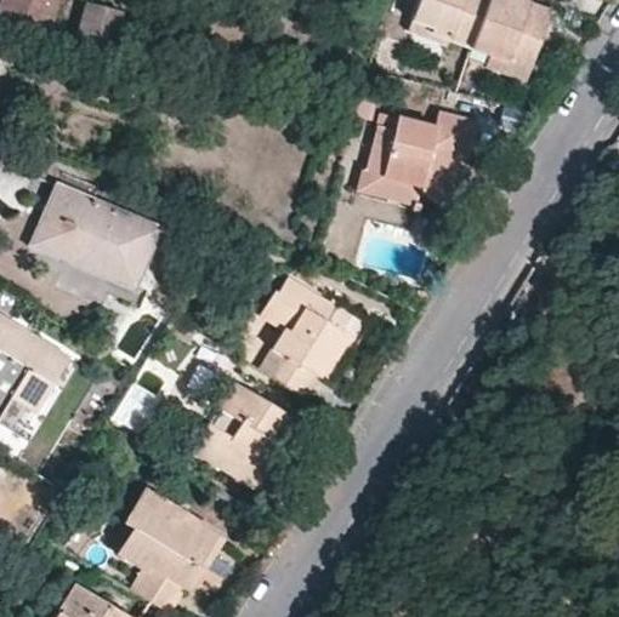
[(63,49),(77,0),(1,0),(0,9),(0,15),(50,29),(46,44),(63,49)]
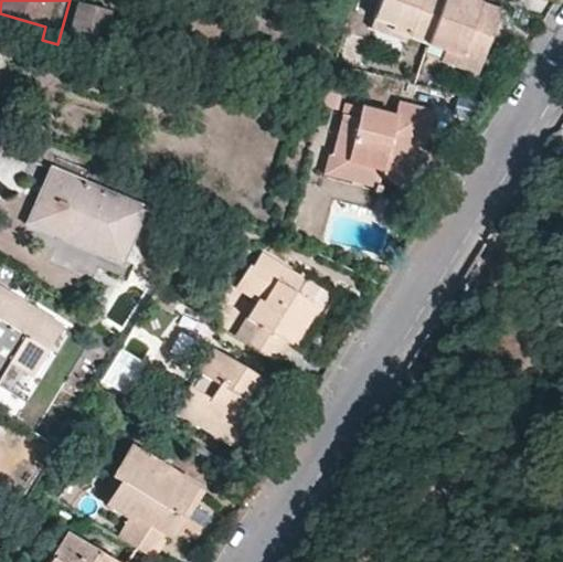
[(78,0),(71,24),(104,36),(115,6),(99,0),(78,0)]
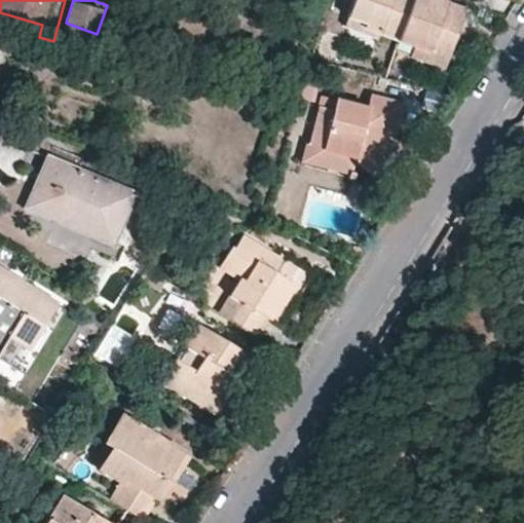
[(353,0),(348,16),(365,21),(372,30),(382,33),(415,44),(428,49),(425,60),(446,67),(456,40),(451,34),(455,26),(461,25),(469,7),(448,0),(353,0)]
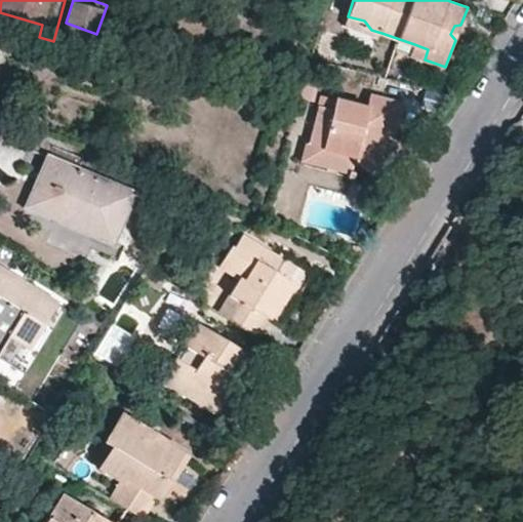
[(348,16),(345,24),(378,37),(381,33),(371,30),(364,21),(348,16)]
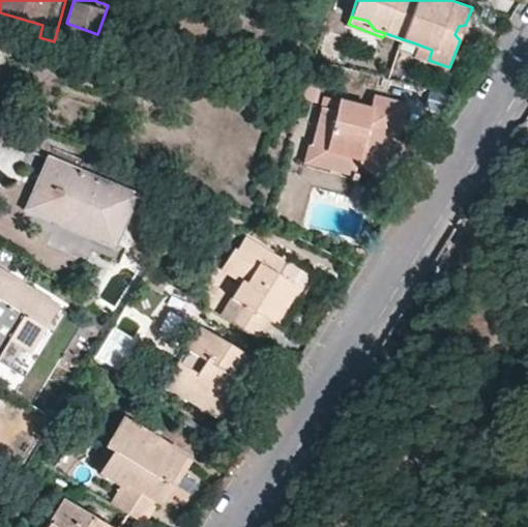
[(455,34),(460,40),(465,25),(459,26),(455,34)]
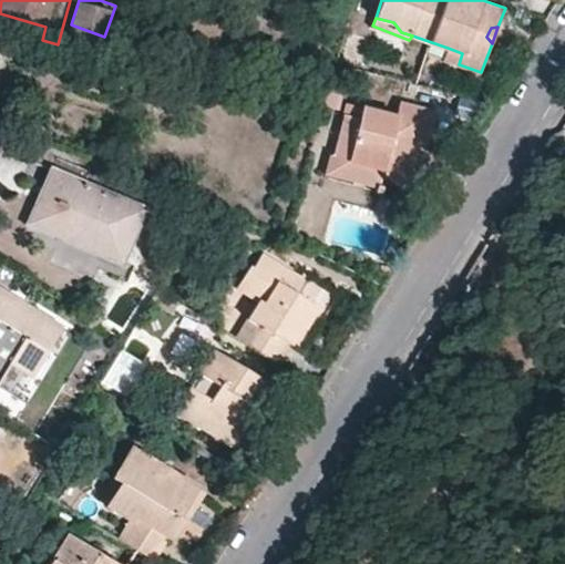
[(459,64),(462,53),(448,48),(443,60),(459,64)]
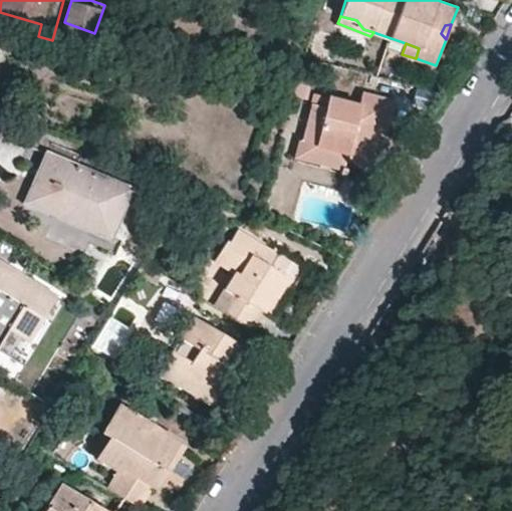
[(314,103),(304,143),(346,153),(345,158),(367,163),(378,125),(387,128),(394,99),(364,91),(360,103),(329,95),(325,105),(314,103)]
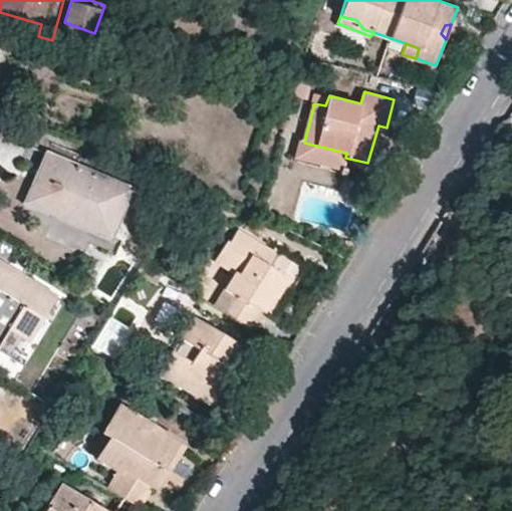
[(304,143),(299,158),(341,169),(345,158),(346,153),(304,143)]
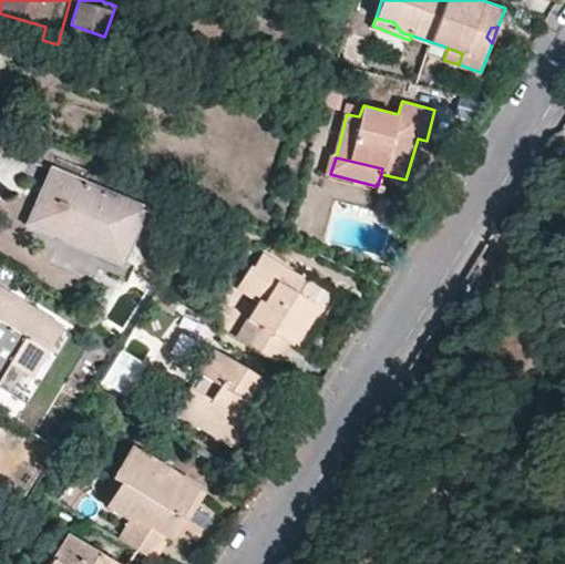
[(52,166),(48,182),(69,190),(74,176),(52,166)]
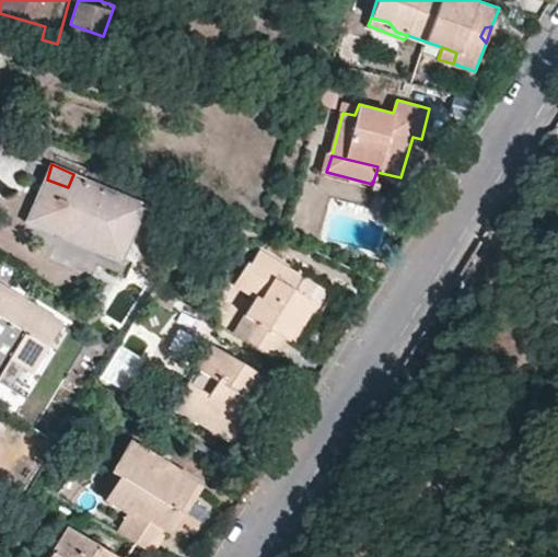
[(125,255),(144,204),(84,178),(73,174),(68,187),(47,180),(30,219),(106,251),(102,263),(127,274),(132,260),(125,255)]
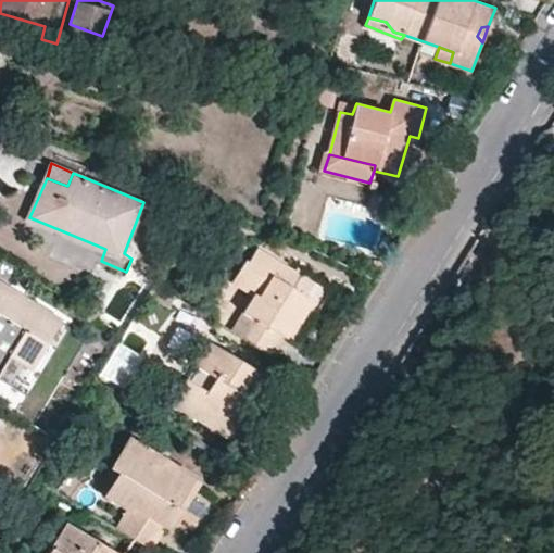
[(246,260),(234,279),(255,293),(234,328),(278,356),(289,338),(286,336),(297,318),(300,321),(324,280),(304,268),(300,272),(296,269),(256,246),(247,260),(246,260)]
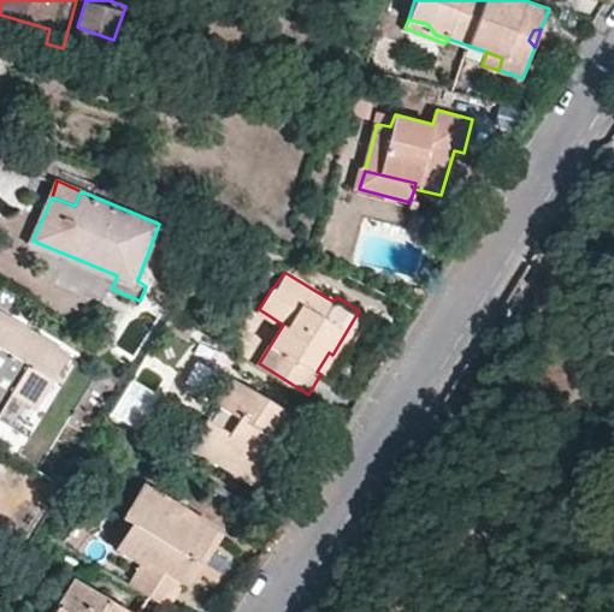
[(367,316),(359,310),(332,355),(329,352),(317,372),(320,374),(329,380),(346,351),(367,316)]
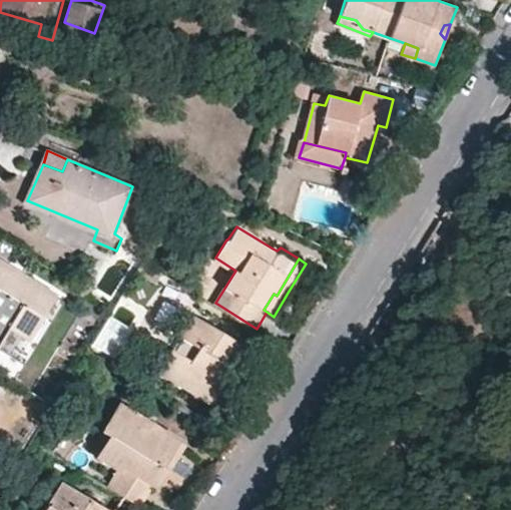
[(0,349),(8,355),(23,333),(29,336),(55,294),(0,260),(0,349)]
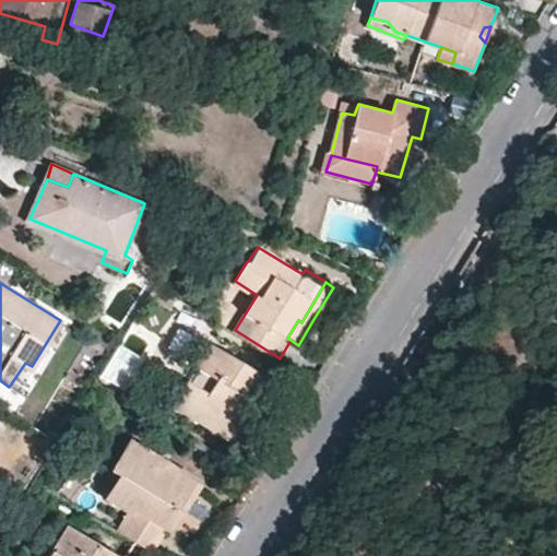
[(69,326),(60,320),(32,366),(40,371),(69,326)]
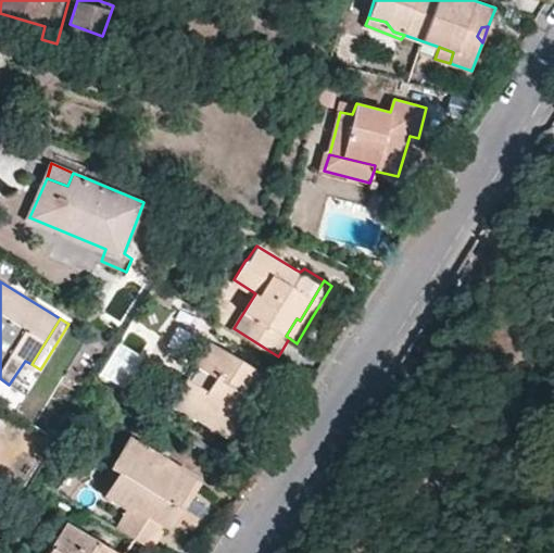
[(243,412),(238,407),(247,394),(255,399),(265,384),(267,377),(208,340),(173,398),(173,400),(229,435),(243,412)]
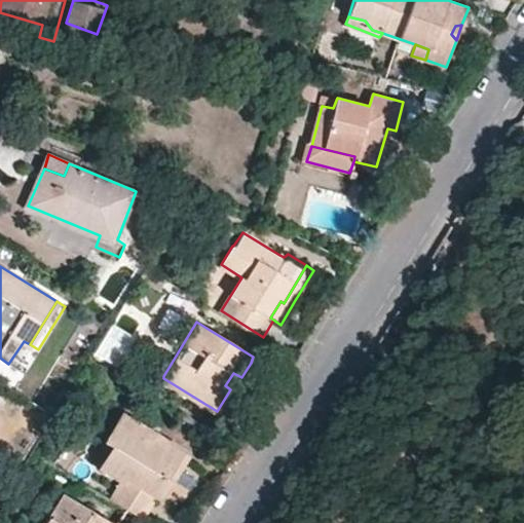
[(30,344),(24,341),(8,364),(24,373),(38,349),(30,344)]
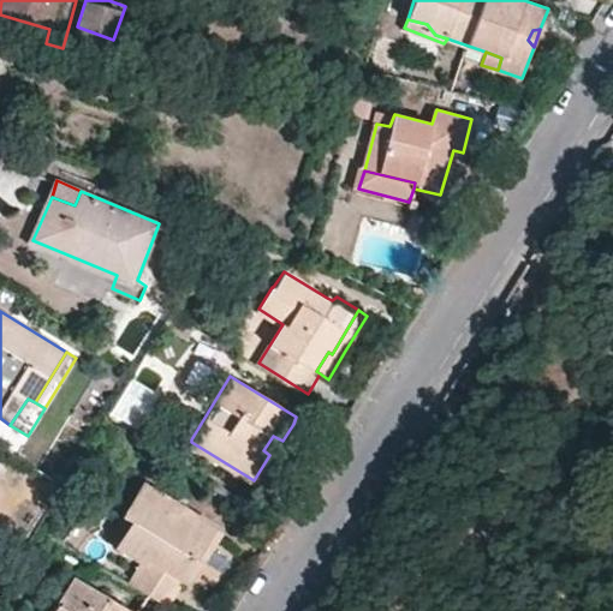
[(263,450),(269,455),(254,480),(263,486),(287,445),(283,441),(273,436),(263,450)]
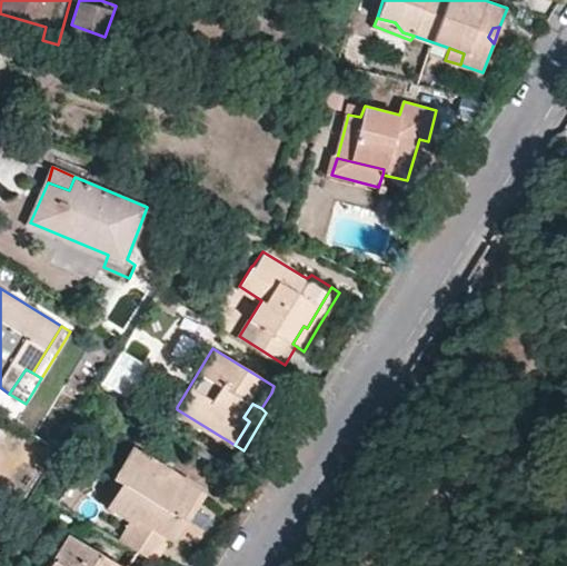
[(111,505),(135,520),(122,539),(155,559),(169,536),(173,538),(187,518),(182,515),(200,487),(172,469),(167,476),(159,472),(165,464),(137,447),(118,476),(126,480),(111,505)]
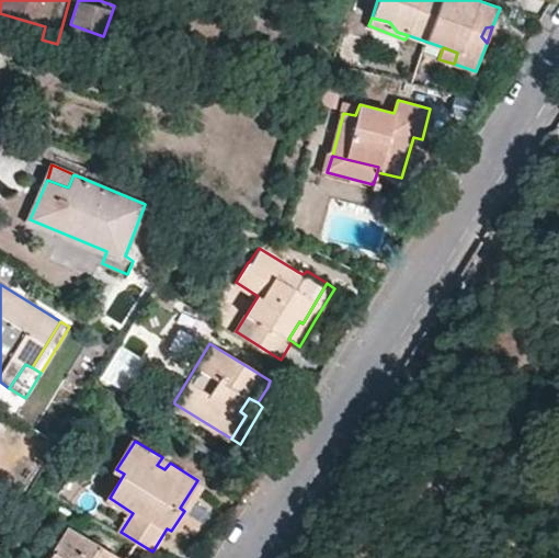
[(157,465),(164,469),(170,463),(172,458),(164,454),(162,457),(157,465)]
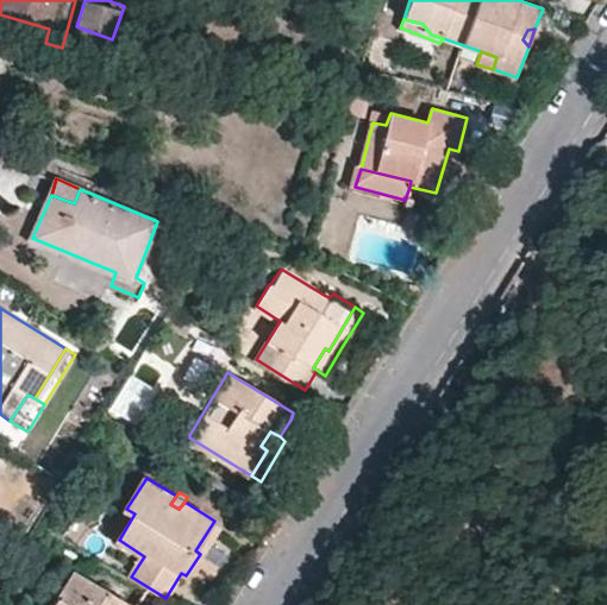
[(111,534),(119,540),(135,514),(126,509),(111,534)]
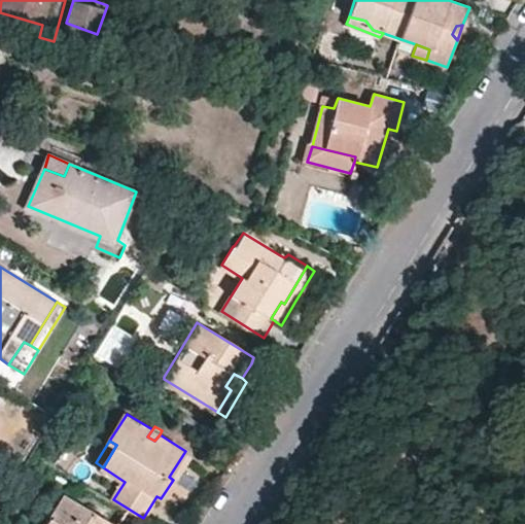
[(189,454),(185,451),(169,477),(173,480),(189,454)]
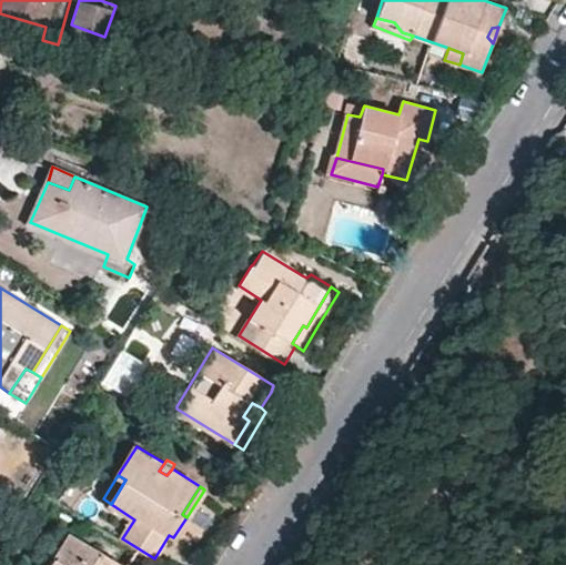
[(122,564),(69,533),(49,564),(122,564)]
